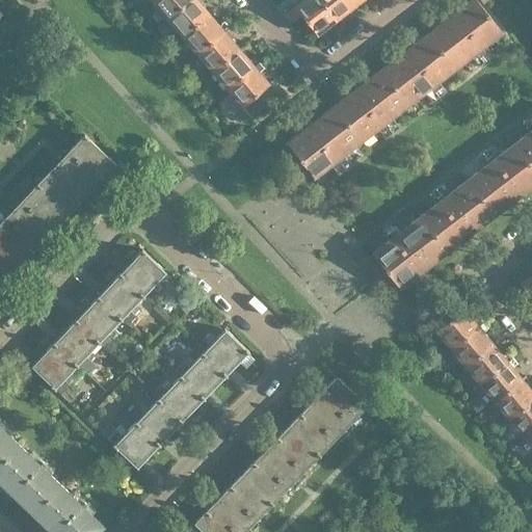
[(153,0),(152,2),(167,20),(189,0),(153,0)]
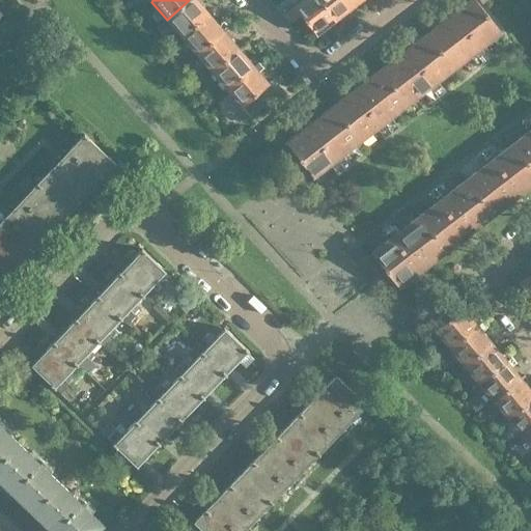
[(189,0),(167,20),(182,37),(207,15),(198,3),(201,0),(189,0)]
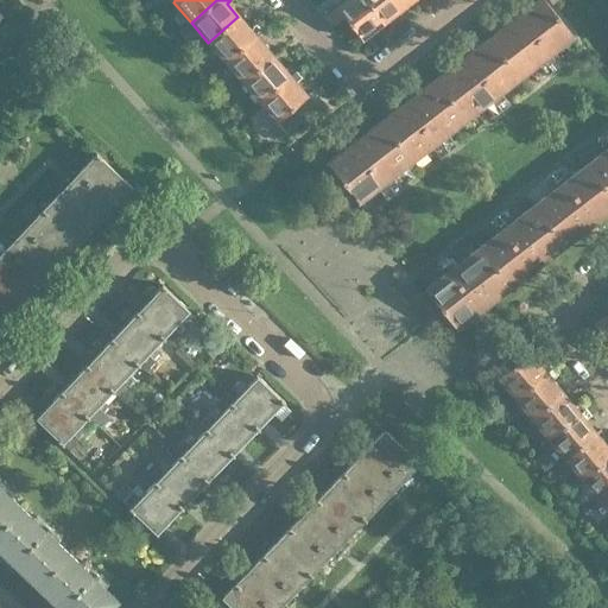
[(384,24),(365,0),(347,0),(339,7),(335,4),(334,5),(336,8),(327,16),(335,26),(344,19),(361,40),(363,39),(361,37),(373,29),(374,31),(384,24)]
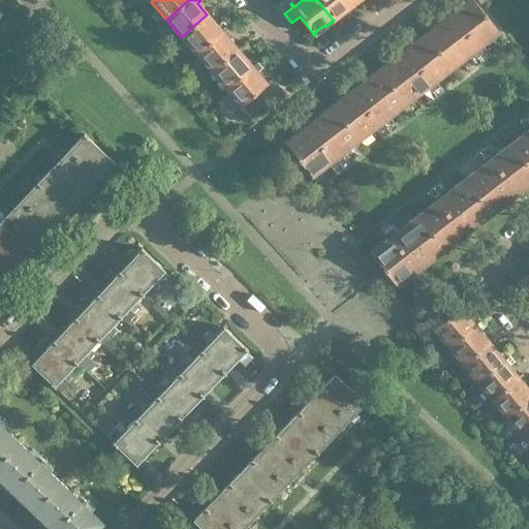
[(317,0),(334,21),(335,20),(333,19),(343,9),(345,12),(352,6),(347,0),(317,0)]
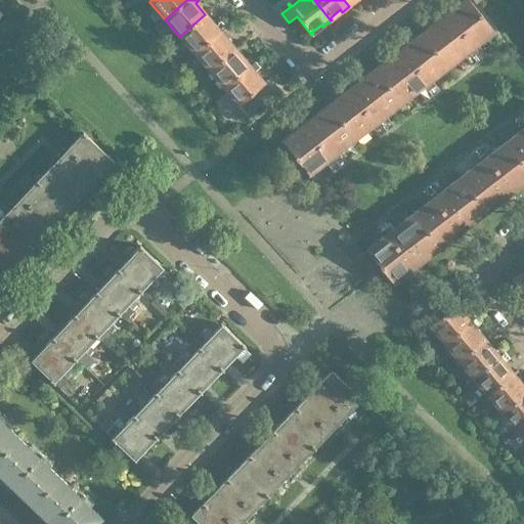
[(454,9),(444,17),(478,60),(485,55),(478,46),(493,33),(468,0),(465,0),(454,8),(454,9)]
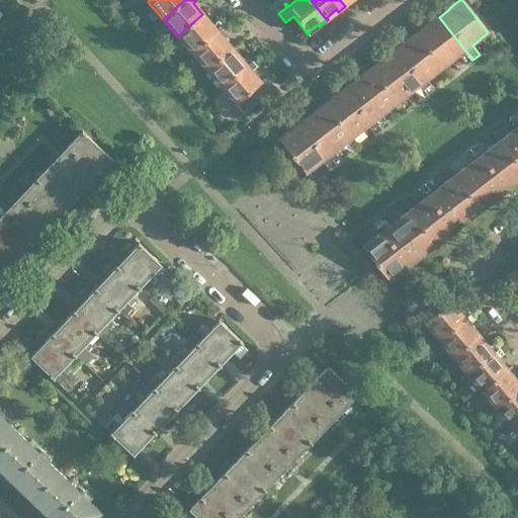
[(202,14),(177,36),(191,53),(222,27),(217,21),(212,25),(202,14)]
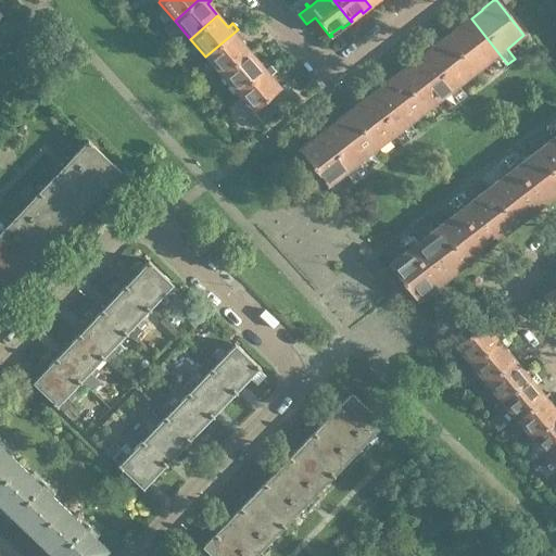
[(460,25),(446,36),(475,73),(492,60),(500,71),(507,64),(471,19),(460,26),(460,25)]
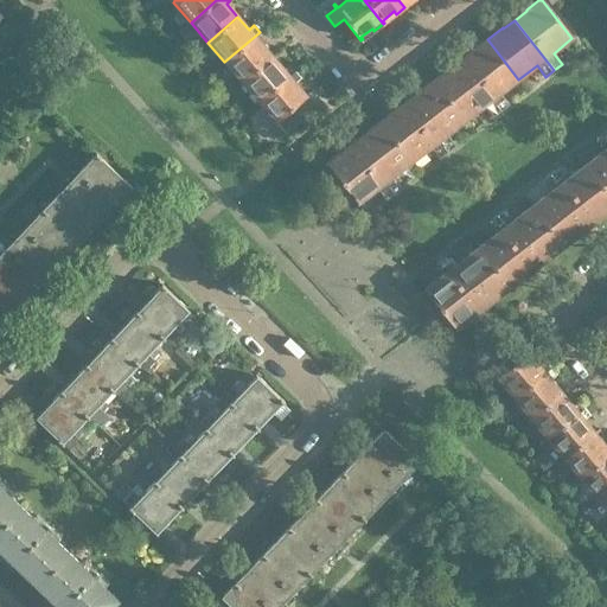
[(260,32),(224,62),(241,82),(272,56),(260,44),(266,38),(260,32)]
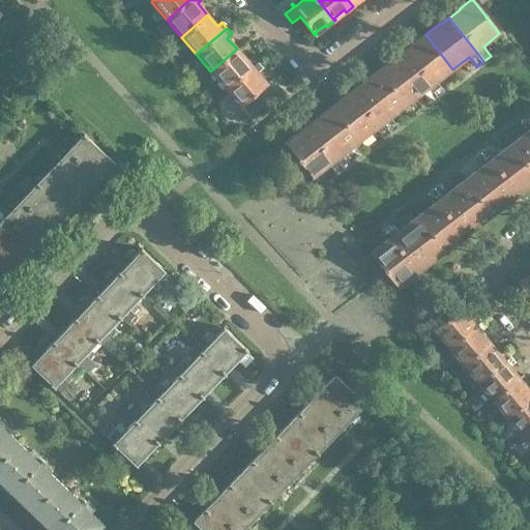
[(414,45),(403,53),(436,97),(443,91),(436,83),(452,69),(425,34),(413,43),(414,45)]
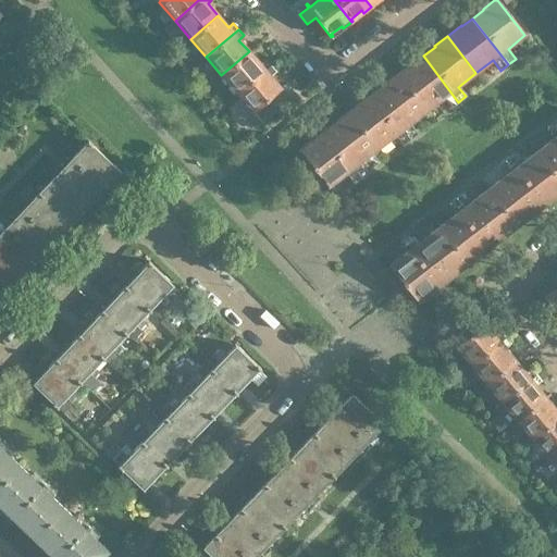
[(249,51),(221,75),(237,94),(270,65),(264,59),(259,63),(249,51)]
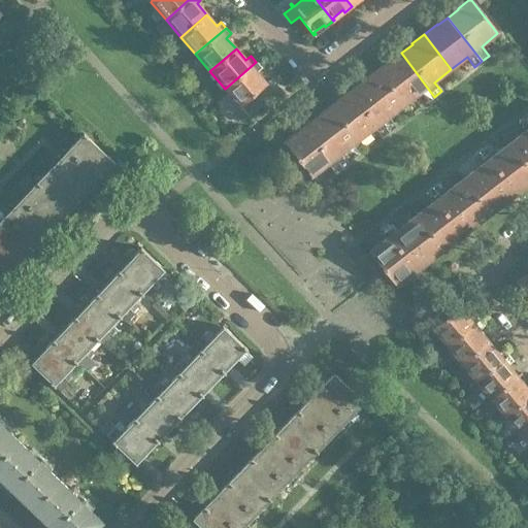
[(391,60),(377,70),(404,105),(421,93),(428,102),(434,97),(401,53),(391,61),(391,60)]
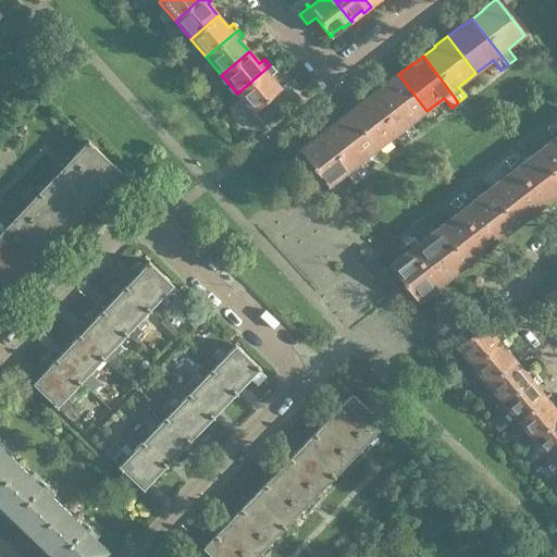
[(270,65),(237,94),(254,112),(281,89),(280,88),(270,76),(275,72),(270,65)]
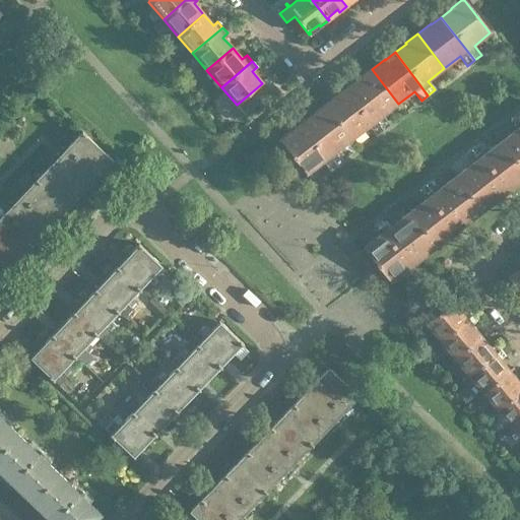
[(360,79),(348,87),(382,131),(389,125),(382,116),(398,104),(372,69),(359,79),(360,79)]
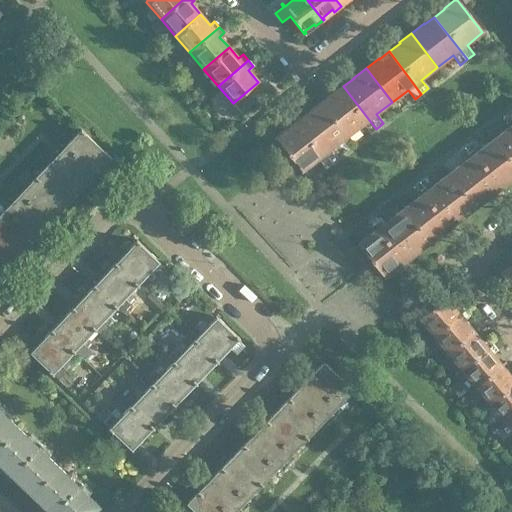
[(258,82),(233,103),(241,113),(270,88),(261,78),(257,81),(258,82)]
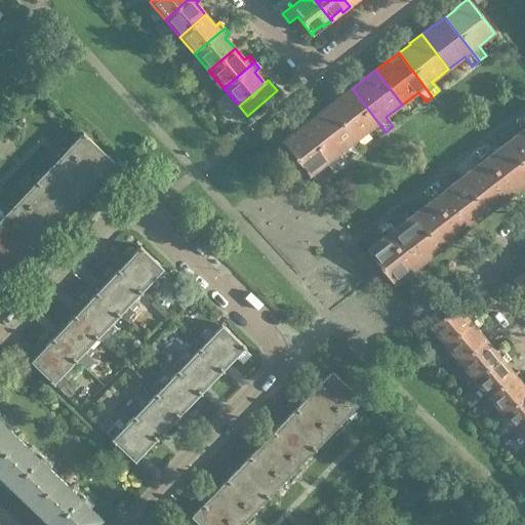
[(341,95),(328,106),(356,140),(372,128),(379,137),(386,132),(352,88),(341,96),(341,95)]
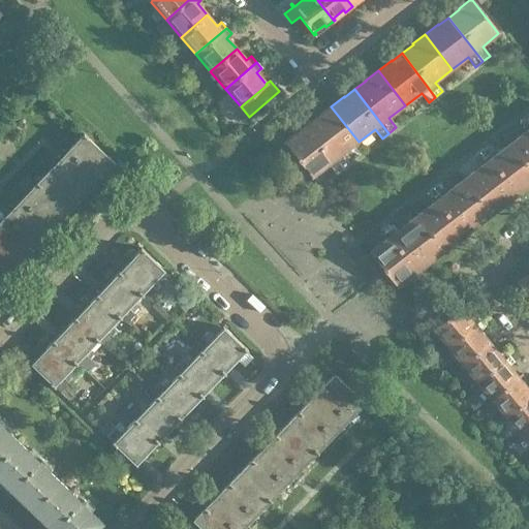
[(318,117),(308,125),(342,169),(348,163),(341,154),(359,142),(331,106),(318,116),(318,117)]
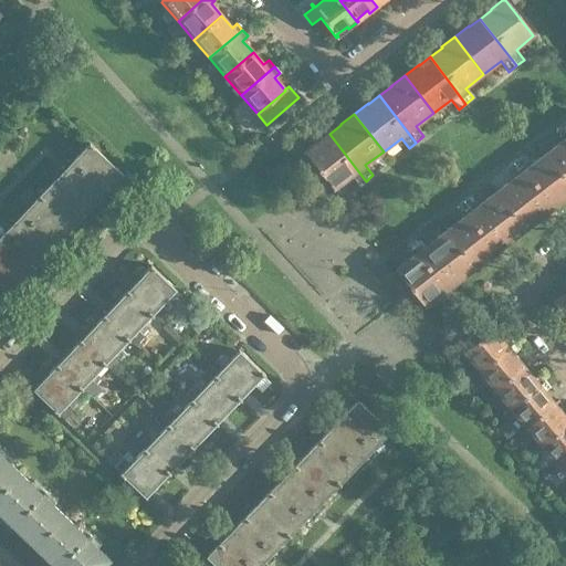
[(563,140),(545,154),(565,180),(565,128),(563,124),(554,130),(563,140)]
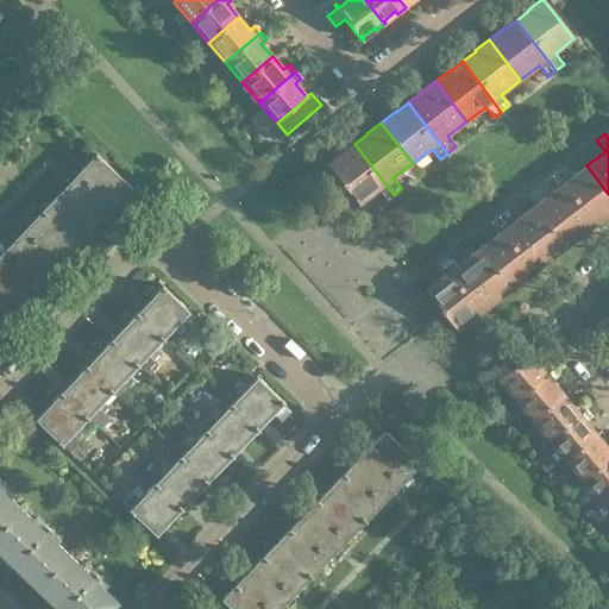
[(343,151),(327,164),(358,205),(378,190),(387,201),(394,195),(355,144),(344,152),(343,151)]
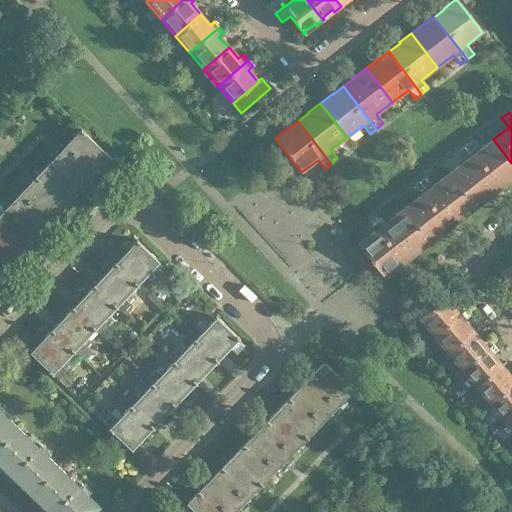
[(82,129),(60,152),(89,180),(111,157),(82,129)]
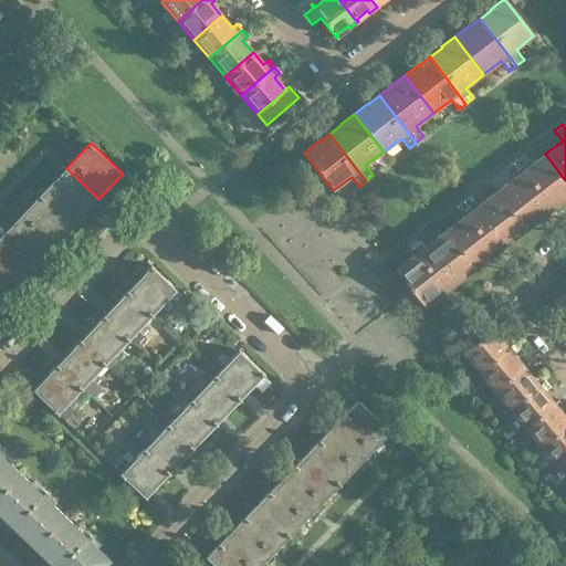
[(520,157),(513,163),(549,210),(561,201),(561,202),(565,198),(565,180),(545,154),(527,168),(520,157)]
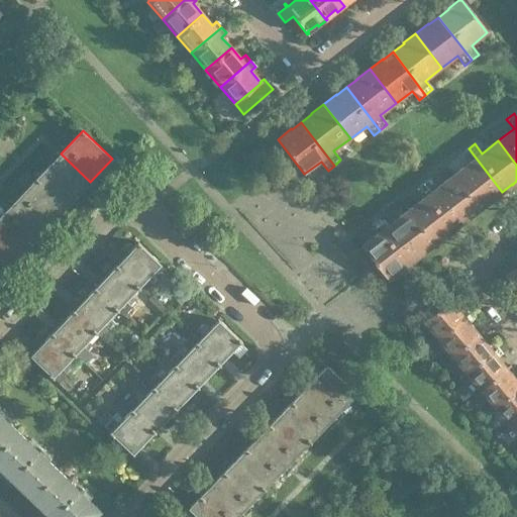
[(469,164),(452,176),(479,210),(492,200),(502,192),(469,148),(460,153),(469,164)]
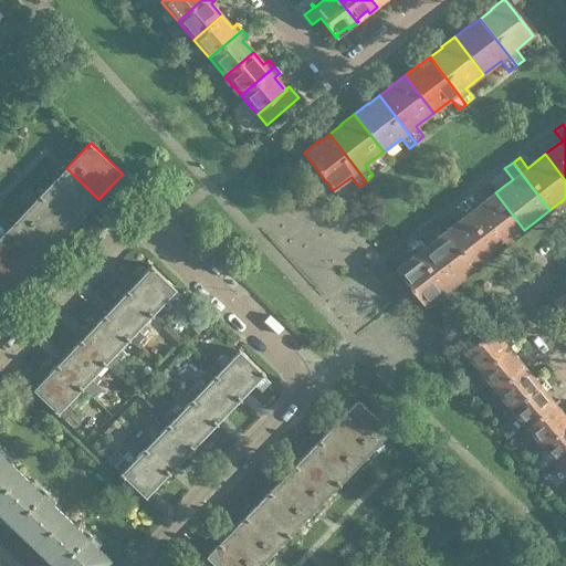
[(66,168),(40,196),(72,227),(98,199),(66,168)]
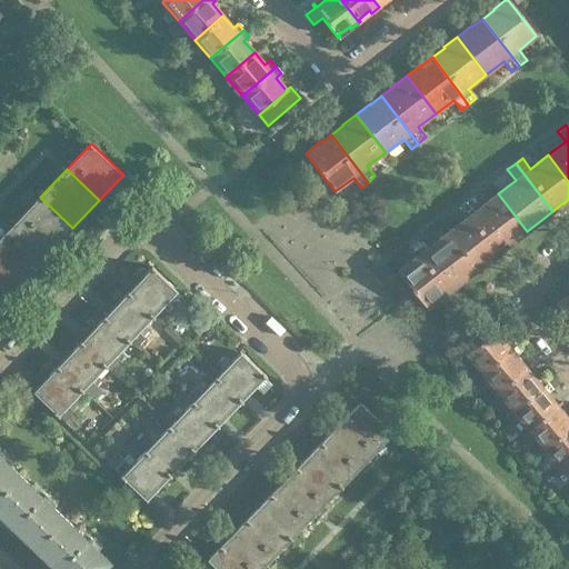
[(472,197),(465,202),(501,250),(512,241),(513,242),(527,231),(498,193),(480,207),(472,197)]
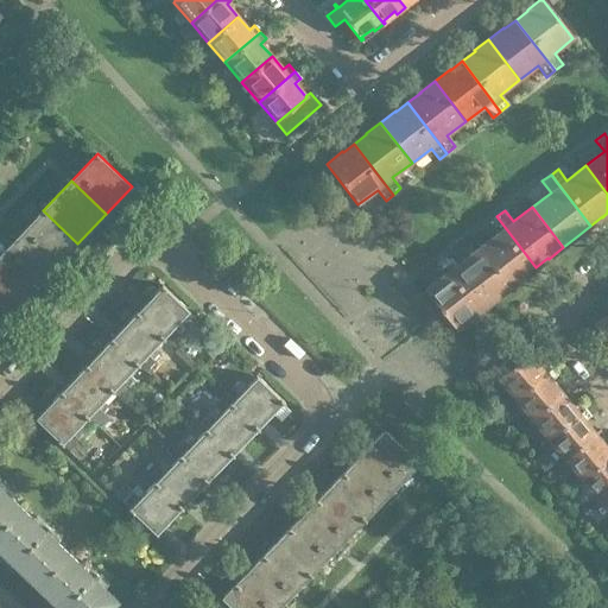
[(43,210),(18,236),(52,271),(77,244),(43,210)]
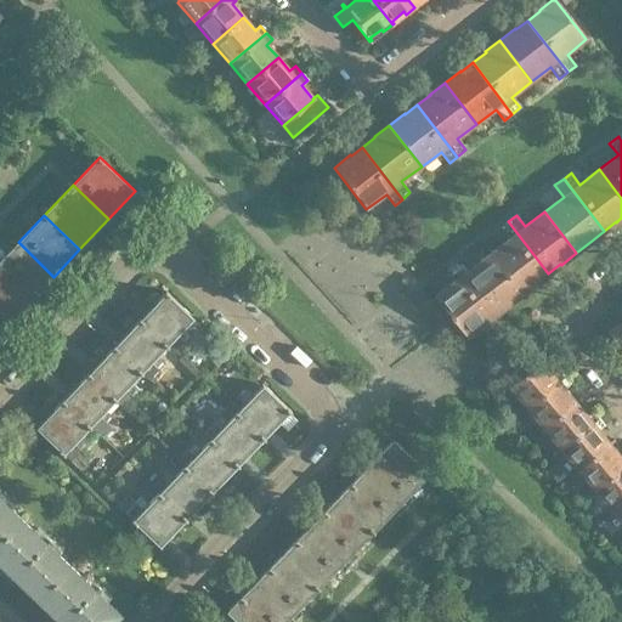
[(508,239),(488,254),(521,297),(537,284),(536,283),(548,273),(508,221),(499,227),(508,239)]
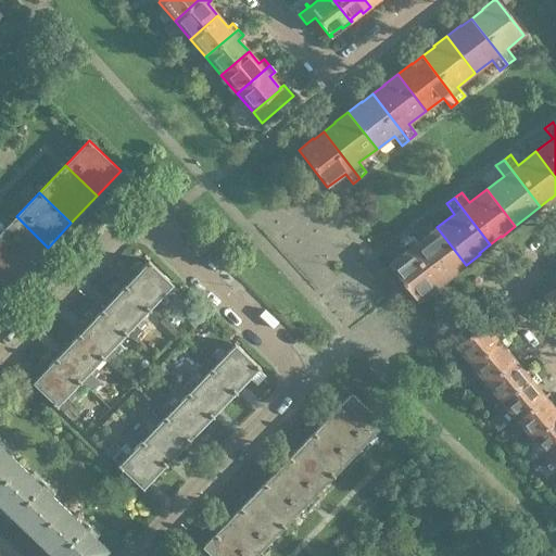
[(16,216),(0,232),(0,252),(23,274),(48,248),(16,216)]
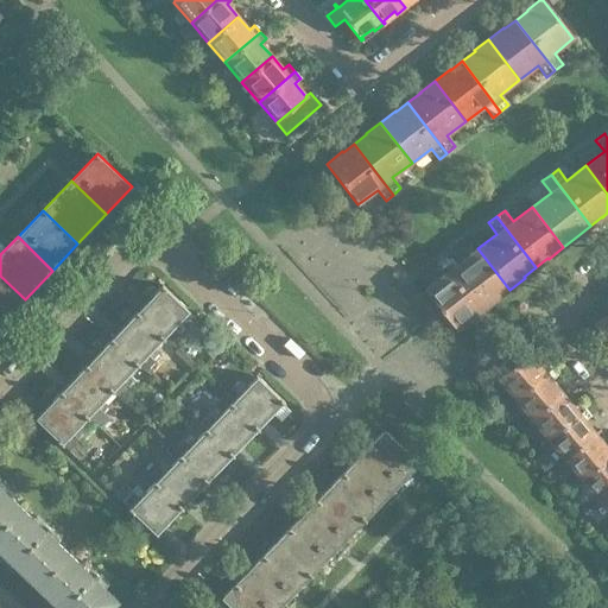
[(450,251),(443,257),(482,309),(494,299),(495,301),(510,290),(477,248),(460,263),(450,251)]
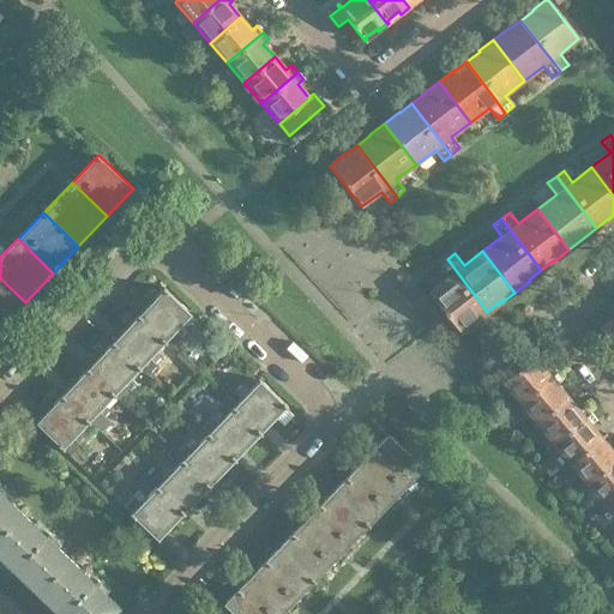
[(447,277),(428,293),(461,333),(476,321),(475,320),(487,312),(447,259),(439,266),(447,277)]
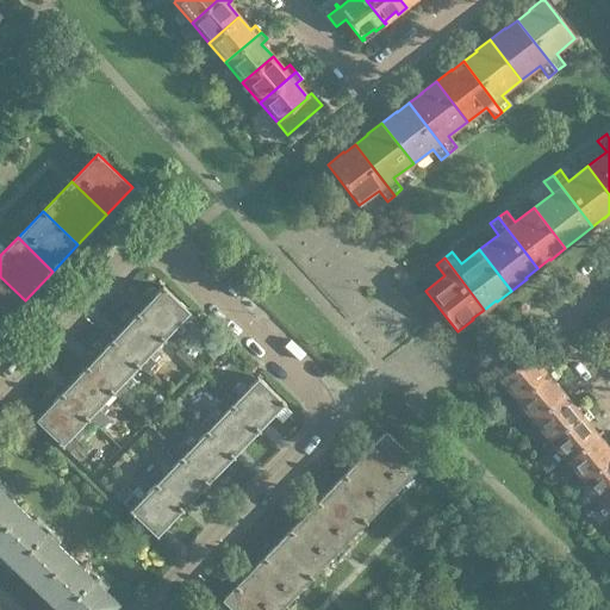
[(0,277),(0,325),(25,300),(0,277)]
